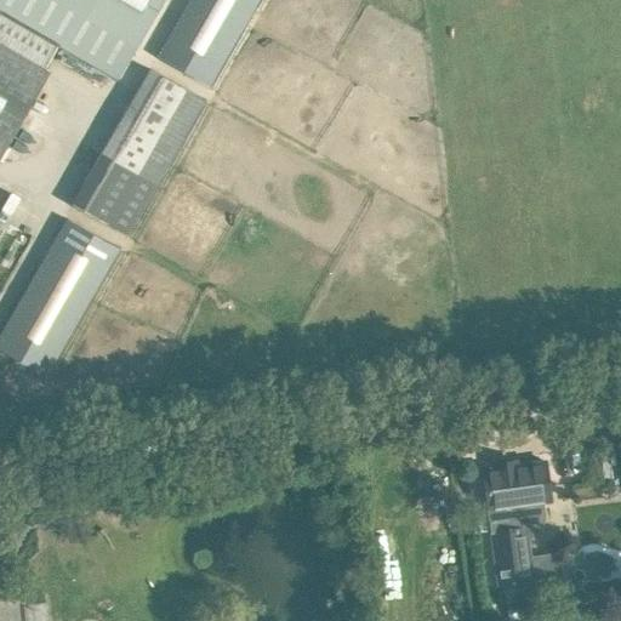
[(164,0),(0,0),(0,159),(50,73),(45,69),(57,45),(119,80),(164,0)]
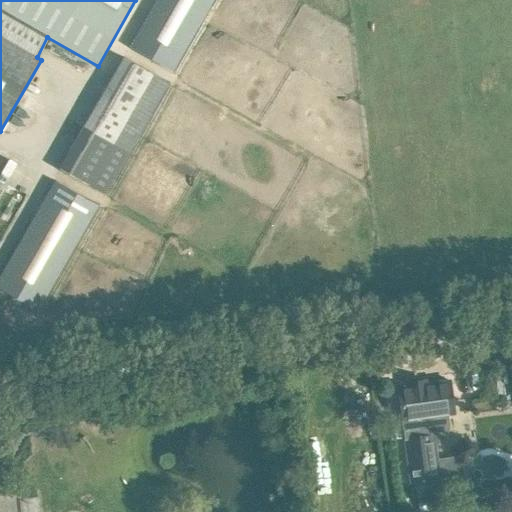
[(173,71),(213,0),(156,0),(130,47),(173,71)]
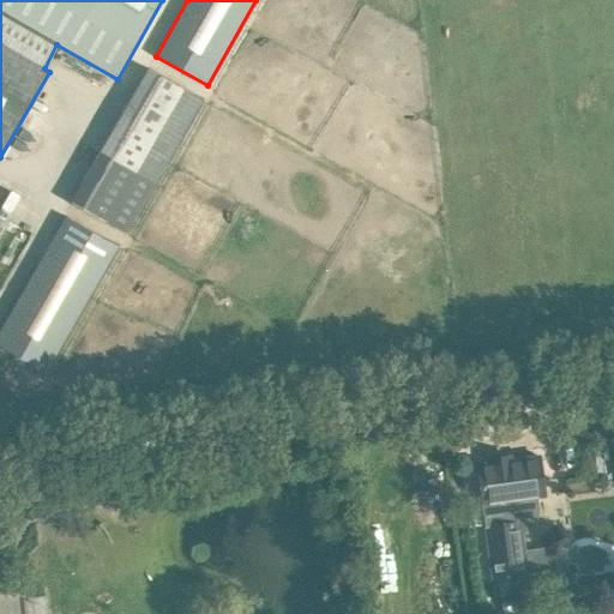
[(204,98),(149,67),(100,150),(100,151),(71,200),(127,234),(156,184),(204,98)]
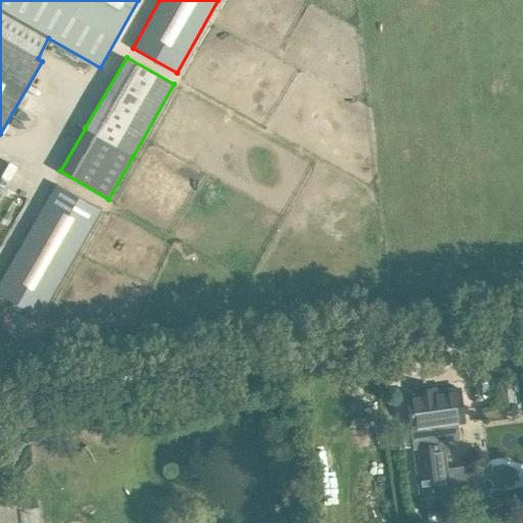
[(57,184),(0,283),(0,294),(39,317),(101,209),(57,184)]
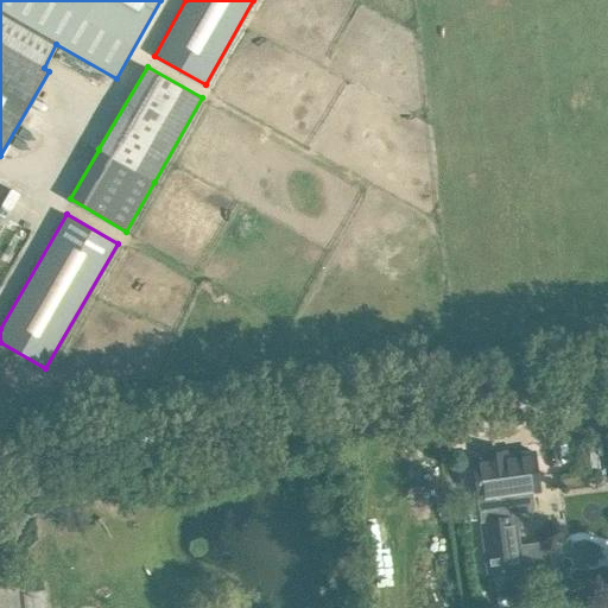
[(597,439),(578,442),(580,460),(599,457),(597,439)]
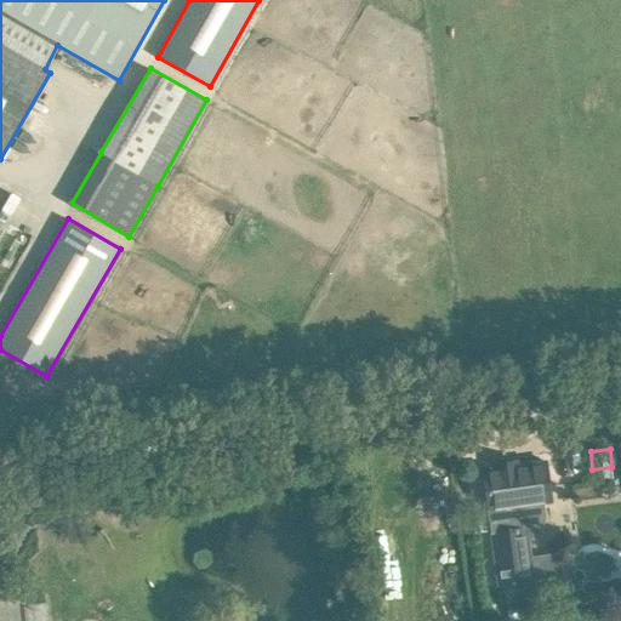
[(546,461),(483,468),(499,585),(503,585),(533,580),(547,577),(545,556),(530,558),(528,534),(527,528),(533,527),(535,524),(536,523),(537,519),(539,517),(539,513),(537,502),(543,501),(552,500),(546,461)]
